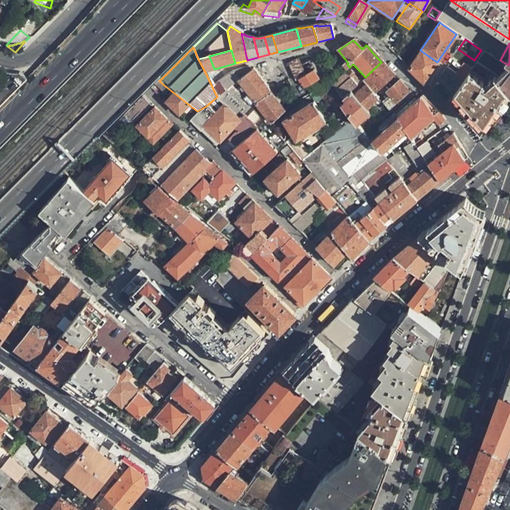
[(420,50),(408,68),(423,83),(437,62),(420,50)]
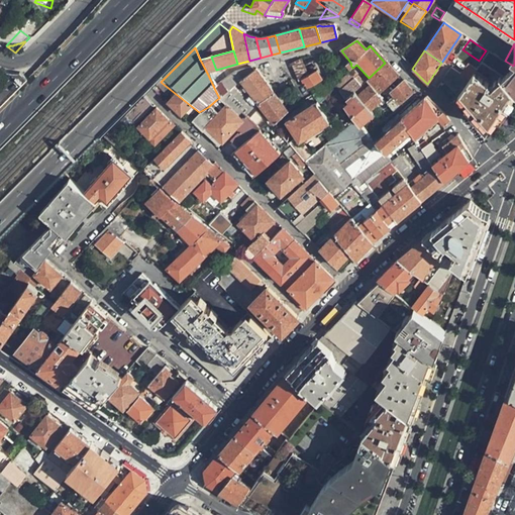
[(216,70),(211,57),(200,60),(207,73),(216,70)]
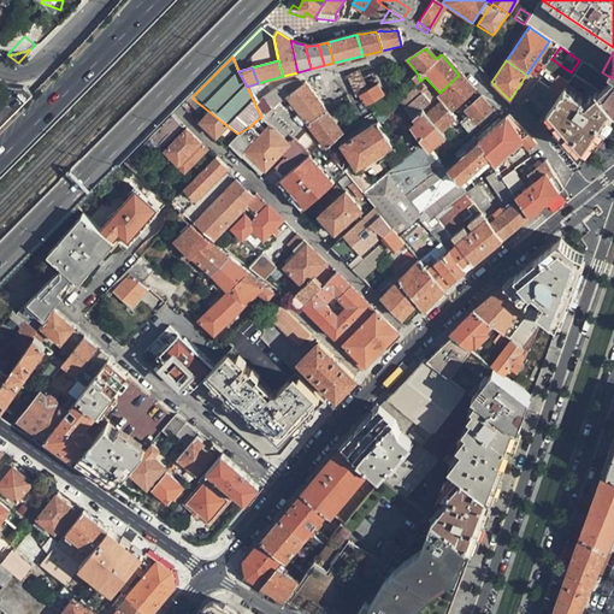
[(600,74),(592,69),(589,75),(596,81),(600,74)]
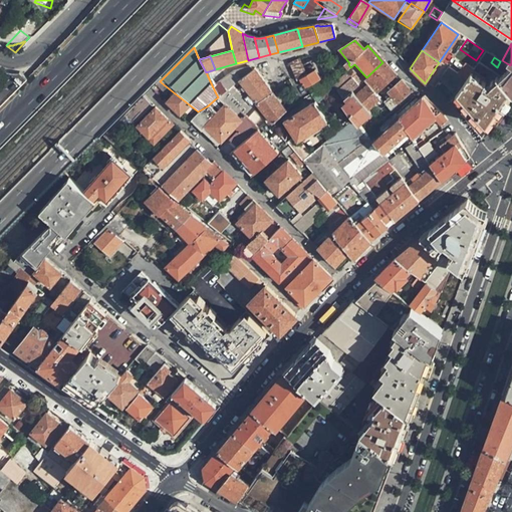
[(317,63),(324,74),(331,70),(324,59),(317,63)]
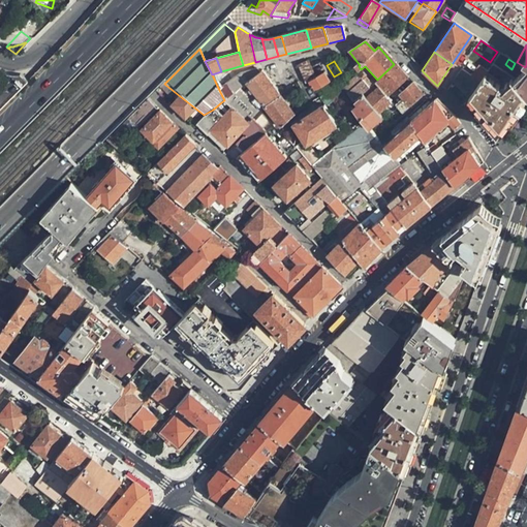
[(296,66),(303,81),(309,78),(303,63),(296,66)]
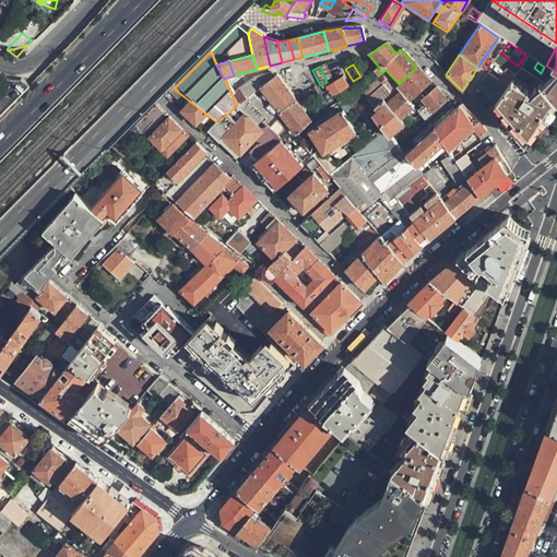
[(399,84),(395,87),(409,103),(422,90),(429,82),(416,68),(399,84)]
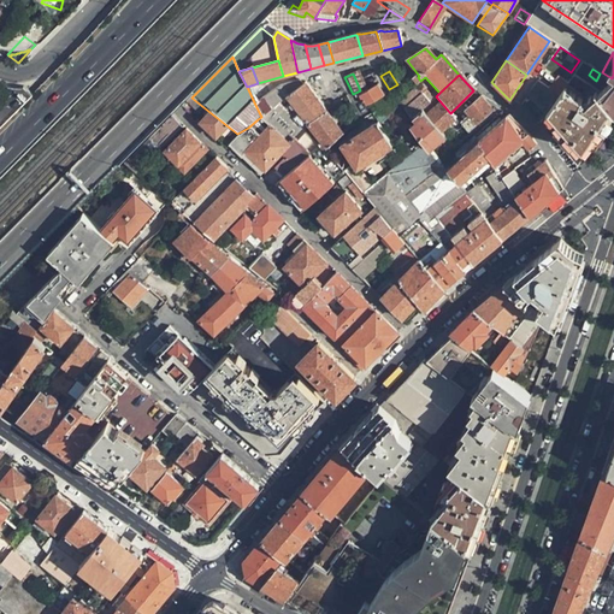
[(612,114),(613,112),(613,75),(612,78),(596,95),(612,114)]
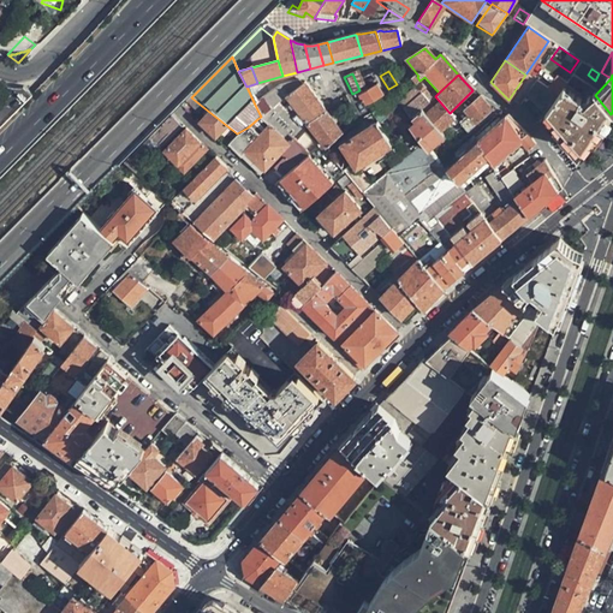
[(524,95),(543,117),(557,96),(534,81),(524,95)]
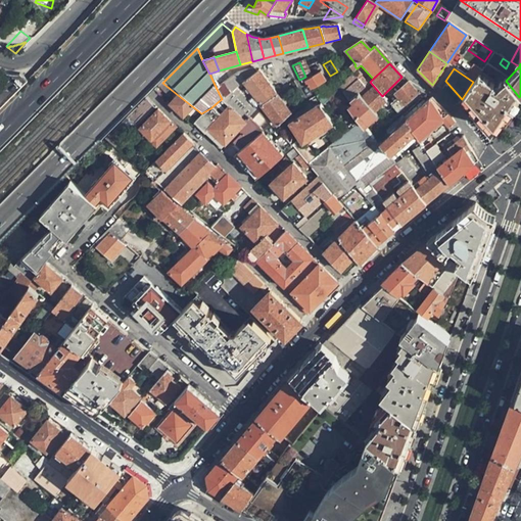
[(235,74),(235,75),(242,84),(254,75),(250,70),(235,74)]
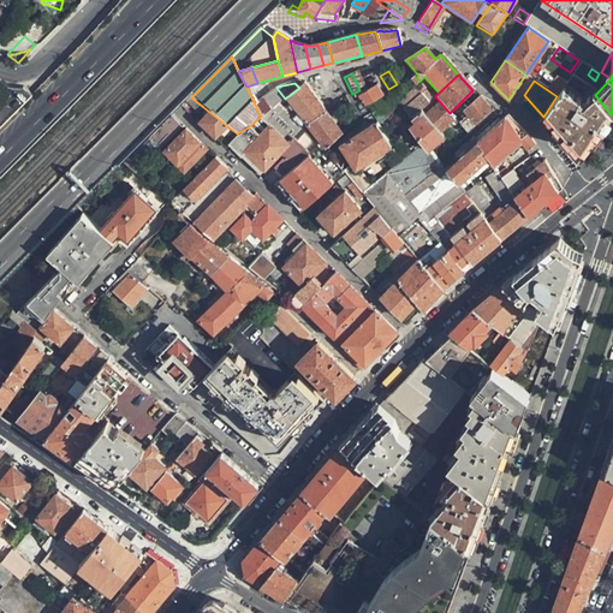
[(287,103),(309,125),(325,112),(303,84),(302,84),(299,88),(285,99),(284,99),(287,103)]
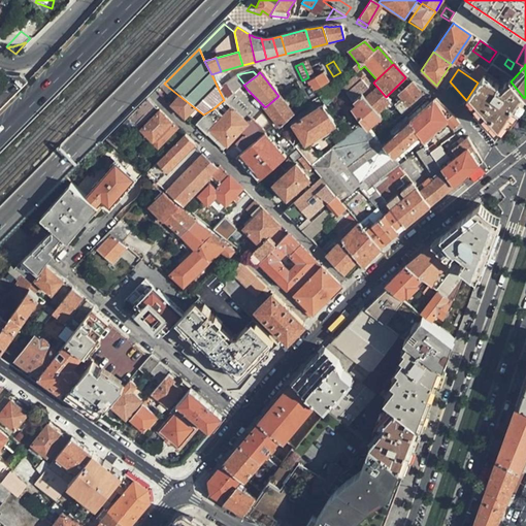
[(324,72),(306,80),(311,91),(329,83),(324,72)]
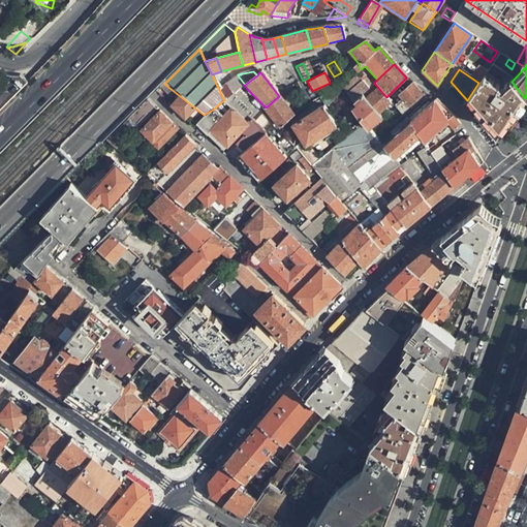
[(238,75),(219,90),(224,100),(239,89),(244,85),(245,85),(238,75)]
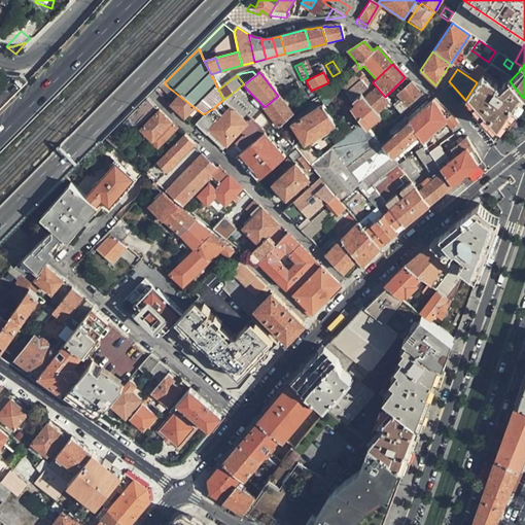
[(477,82),(465,100),(491,130),(503,129),(509,121),(523,98),(510,81),(499,97),(482,75),(477,82)]
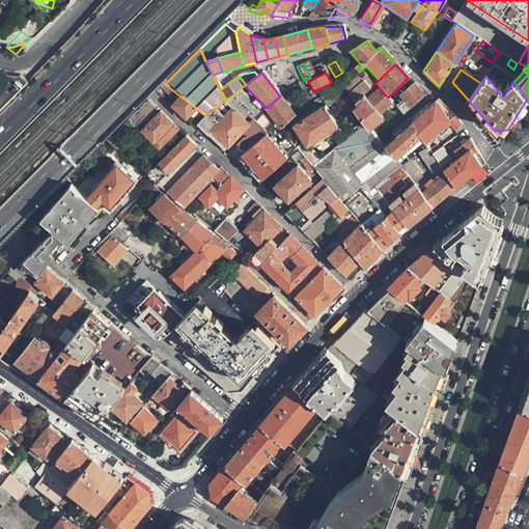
[(346,94),(354,103),(355,102),(362,95),(369,88),(366,84),(363,80),(346,94)]
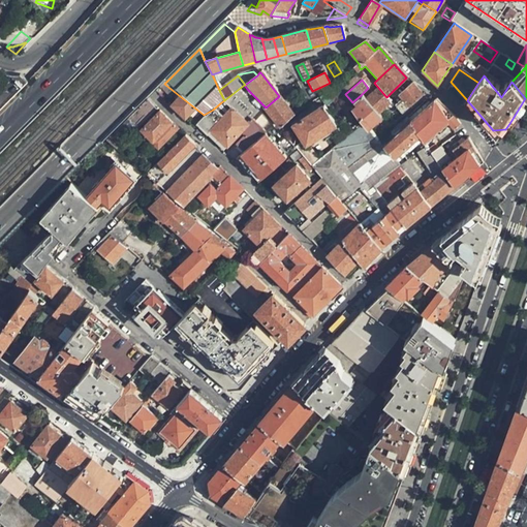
[(374,83),(371,86),(368,88),(361,95),(377,114),(391,102),(386,97),(374,83)]
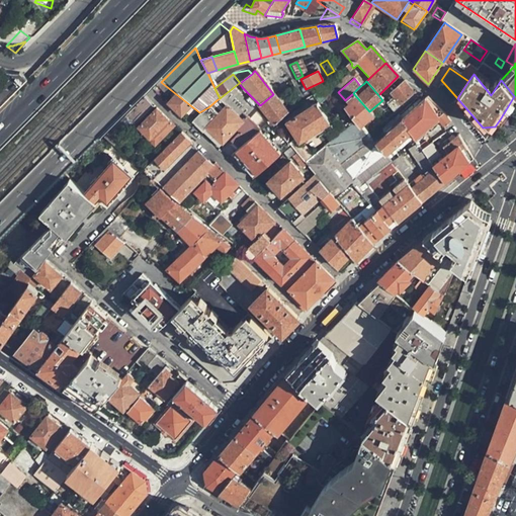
[(393,111),(413,93),(407,86),(403,81),(390,93),(395,99),(390,104),(390,105),(390,106),(389,107),(393,111)]
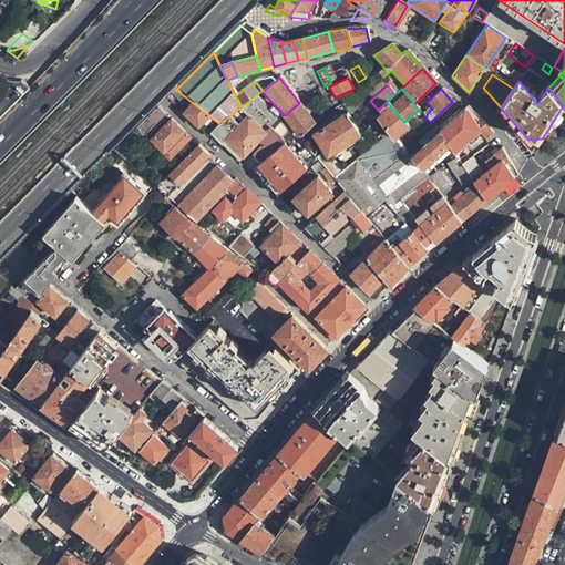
[(348,100),(349,102),(359,94),(358,93),(348,100)]
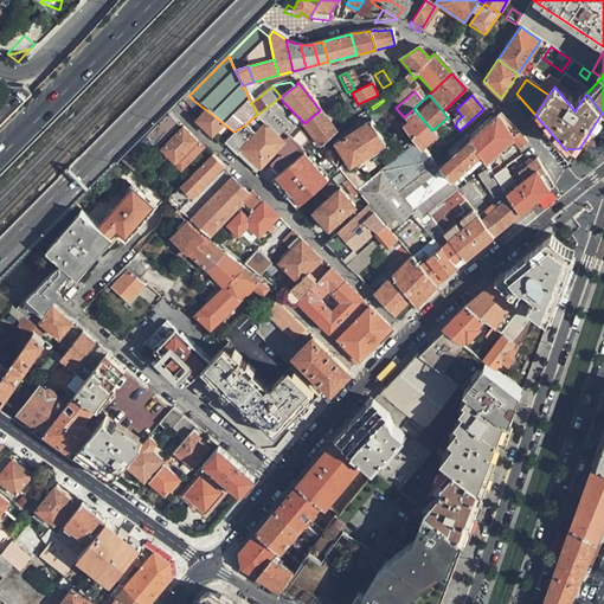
[(384,101),(373,109),(377,113),(379,110),(383,115),(389,110),(384,101)]
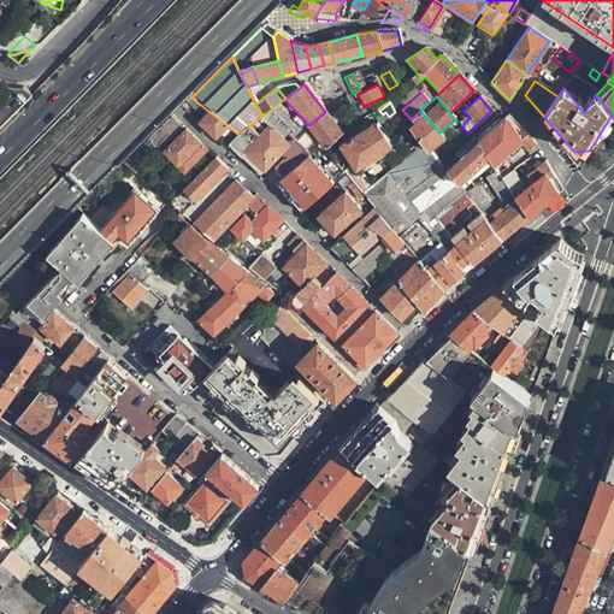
[(282,108),(278,104),(261,117),(258,119),(267,127),(285,143),(290,137),(299,128),(282,108)]
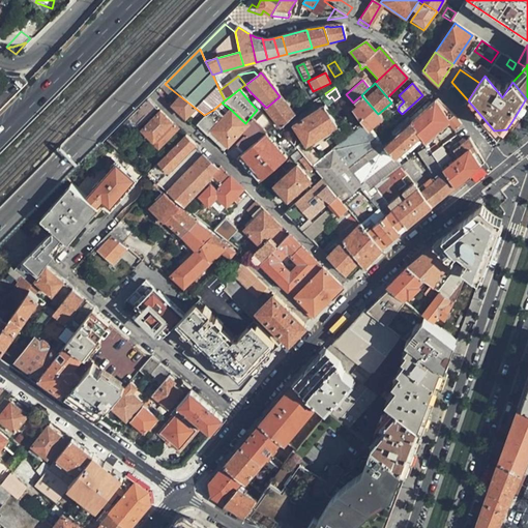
[(354,115),(362,125),(367,130),(381,118),(378,114),(361,95),(354,101),(358,106),(351,111),(354,115)]
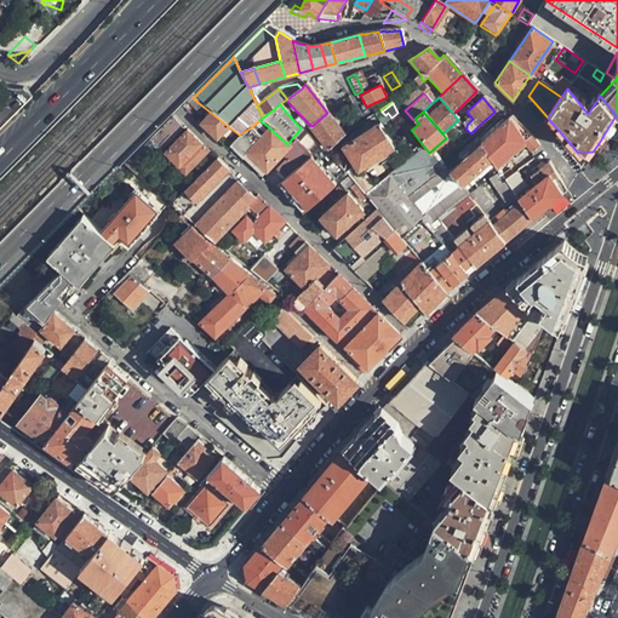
[(228,126),(211,113),(200,125),(207,132),(216,139),(228,126)]
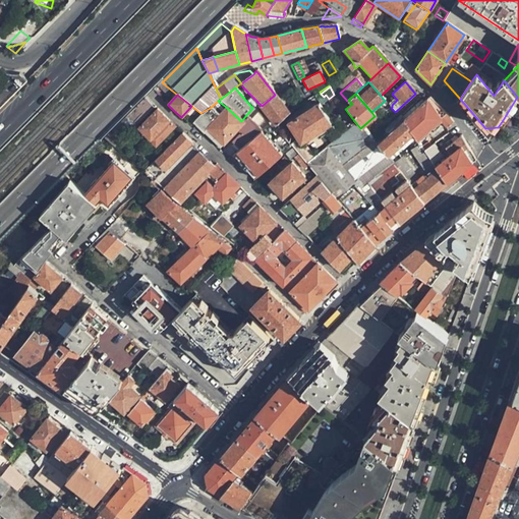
[(275,95),(262,106),(279,125),(290,113),(275,95)]
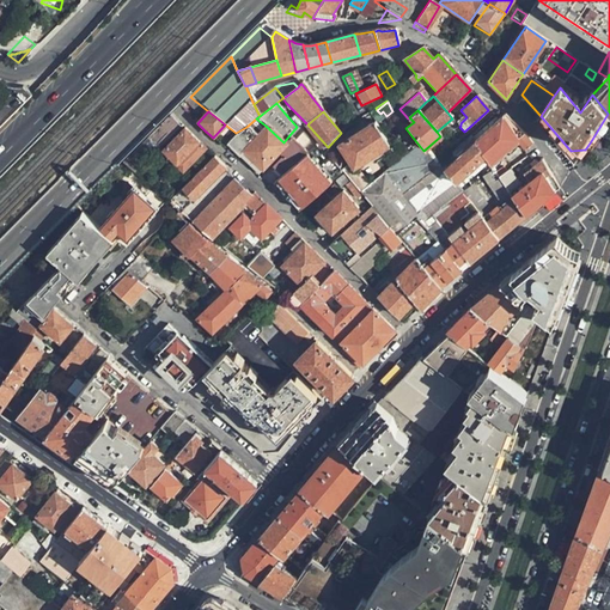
[(496,120),(473,142),(483,157),(488,164),(516,140),(524,152),(532,145),(530,141),(511,122),(502,115),(496,120)]
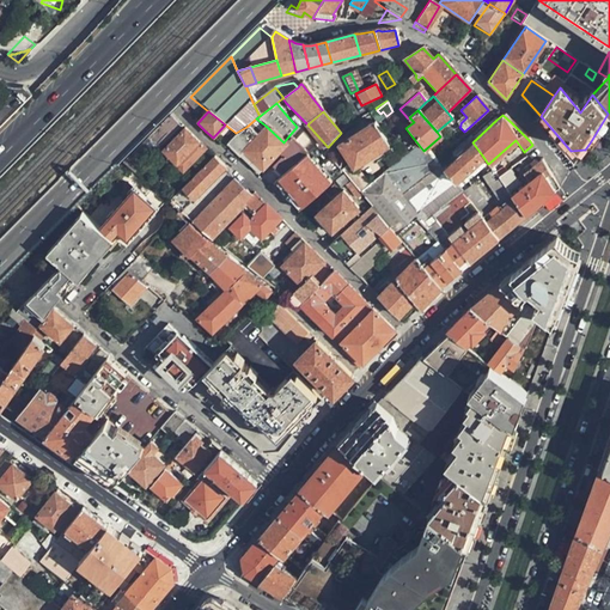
[(181,129),(170,119),(123,165),(135,176),(181,129)]
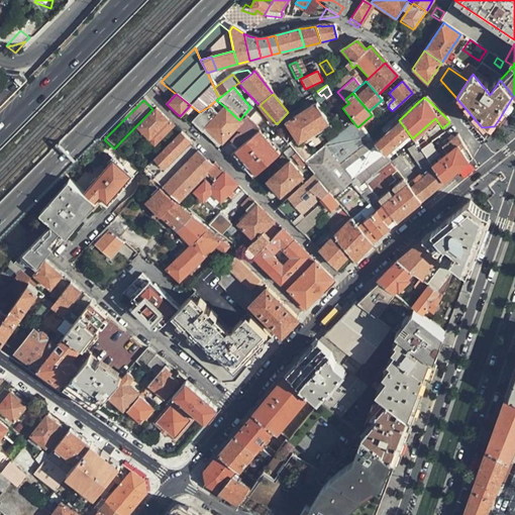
[(329,122),(316,104),(286,123),(298,142),(329,122)]
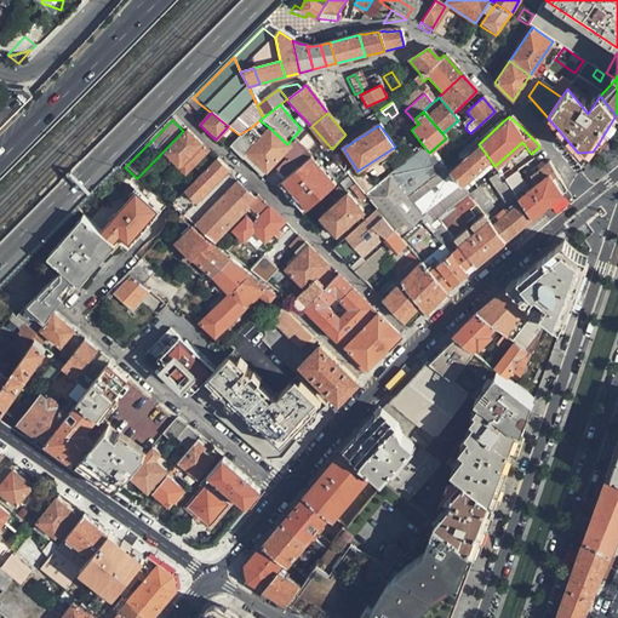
[(250,129),(239,135),(229,146),(241,158),(262,176),(282,152),(286,155),(275,169),(285,178),(304,161),(310,156),(304,150),(296,142),(292,138),(287,144),(269,127),(259,138),(250,129)]
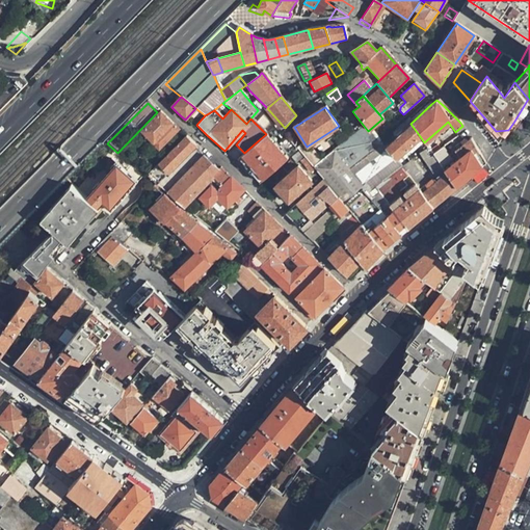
[(262,114),(254,122),(261,129),(269,122),(262,114)]
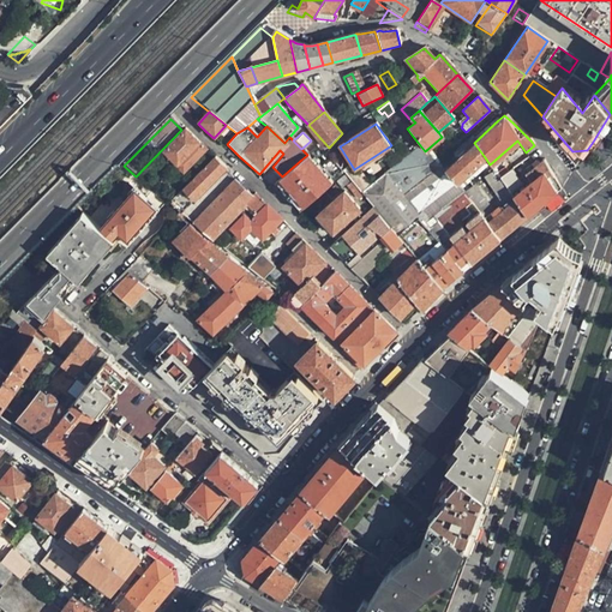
[(178,166),(198,145),(186,133),(165,155),(178,166)]
